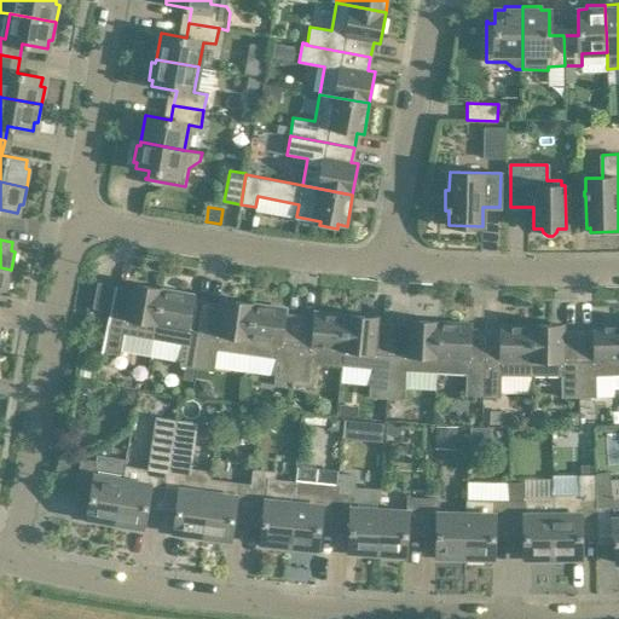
[(9,287),(11,270),(0,267),(0,294),(3,295),(4,287),(9,287)]
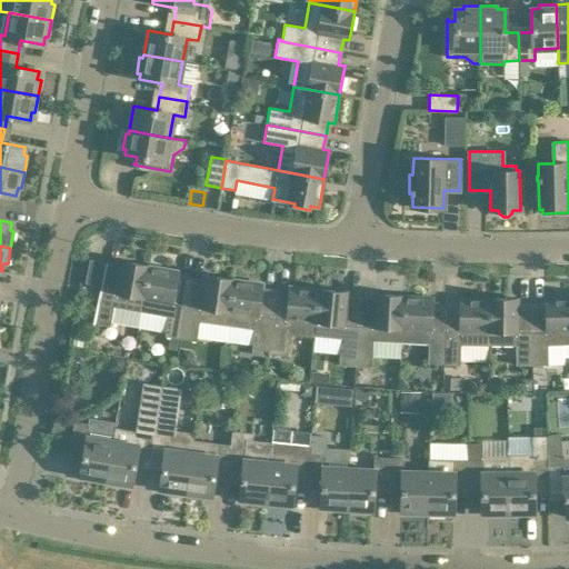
[(141,311),(149,266),(120,260),(119,266),(107,263),(107,262),(106,262),(93,323),(95,323),(95,322),(110,326),(113,307),(141,311)]
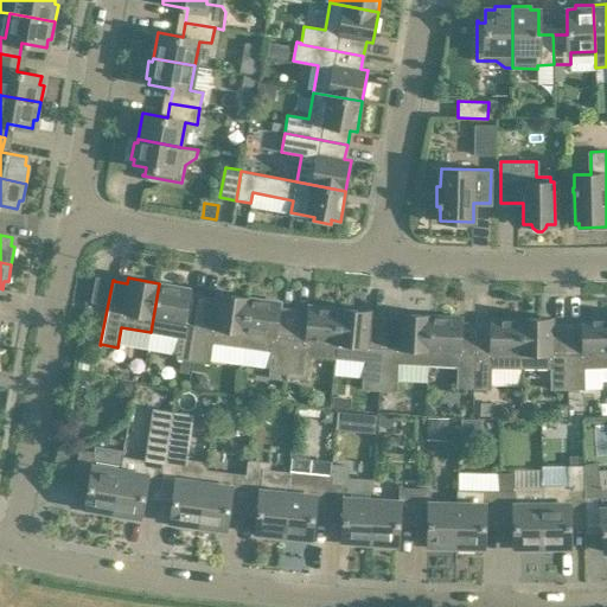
[(193,360),(203,296),(189,295),(190,288),(159,283),(151,332),(179,337),(176,358),(193,360)]
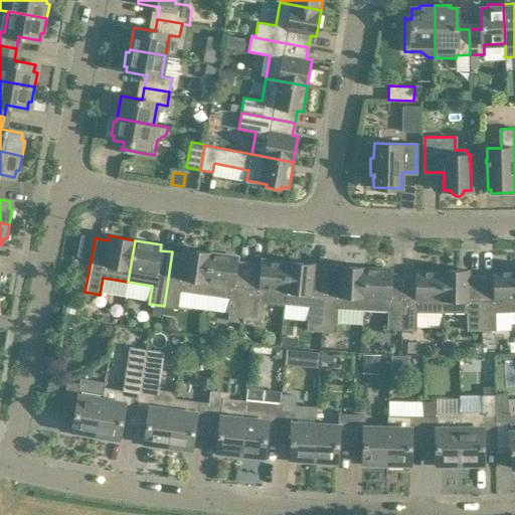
[(205,294),(211,252),(185,248),(184,253),(172,251),(164,306),(178,309),(181,291),(205,294)]
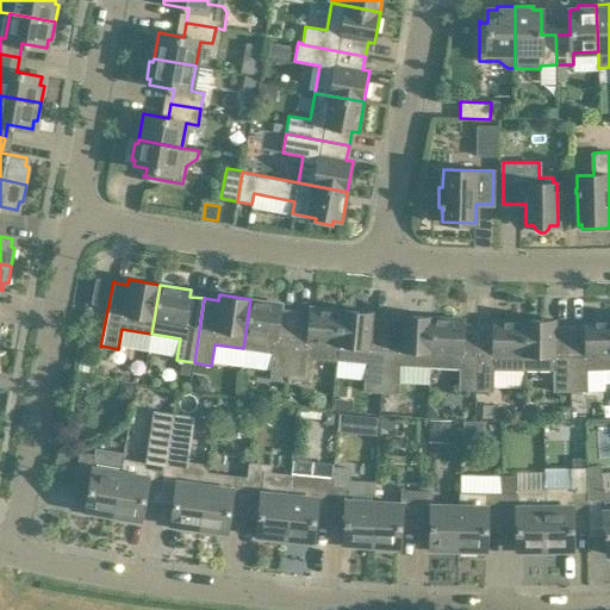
[(287,375),(296,311),(280,310),(281,303),(250,299),(243,348),(273,353),(269,380),(287,383),(287,375)]
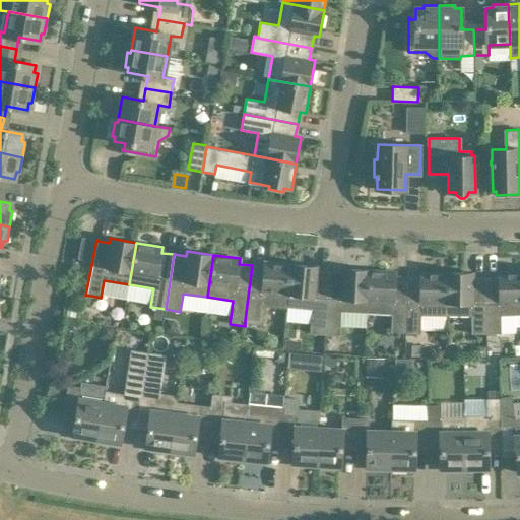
[(286,307),(291,264),(264,261),(264,267),(252,265),(245,320),(260,322),(262,304),(286,307)]
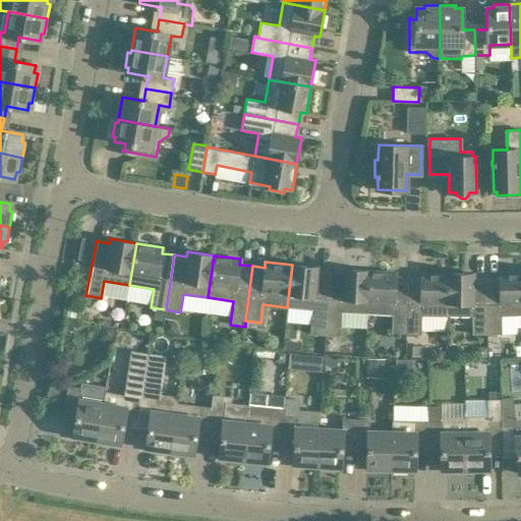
[(326,335),(330,274),(317,273),(317,267),(292,265),(287,307),(312,309),(310,334),(326,335)]
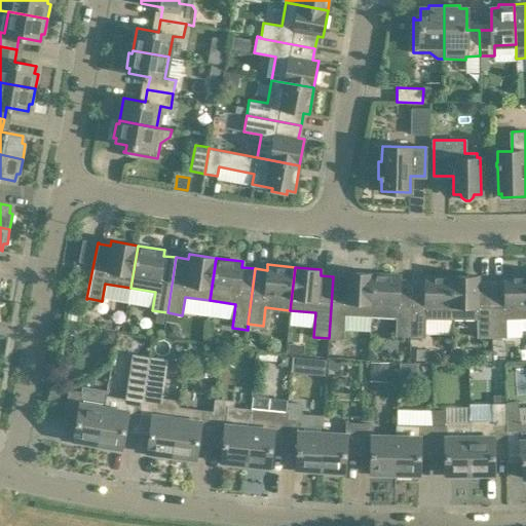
[(371,316),(373,273),(346,271),(345,276),(333,276),(329,338),(344,339),(345,314),(371,316)]
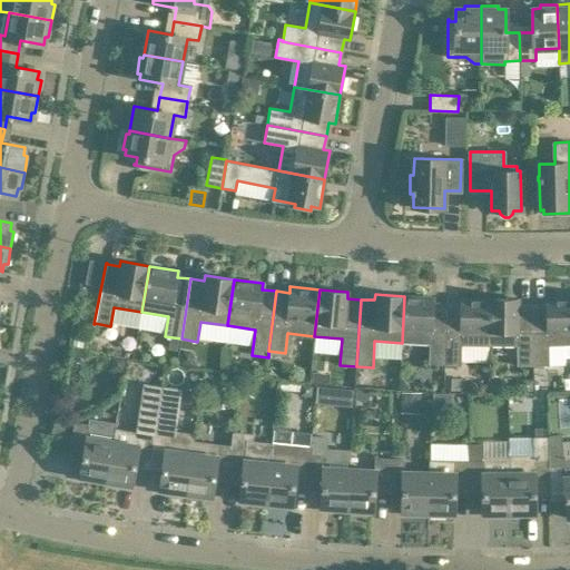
[(444,364),(446,304),(433,303),(433,297),(404,296),(402,343),(430,344),(429,364),(444,364)]
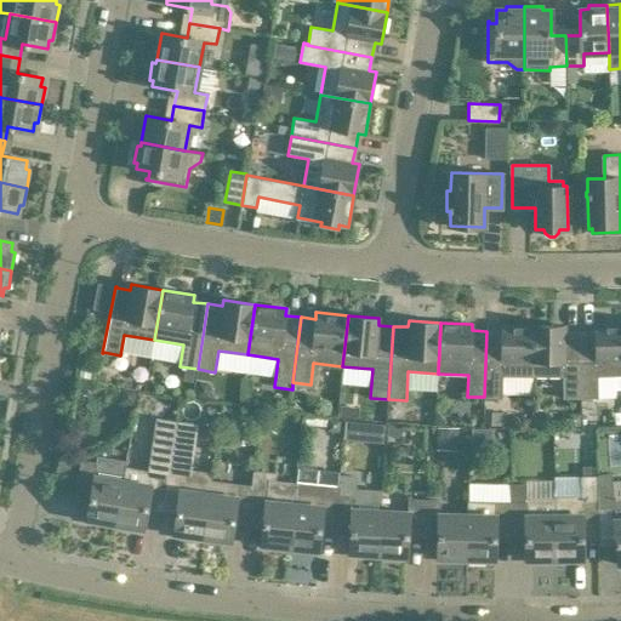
[(616,397),(616,376),(620,375),(620,324),(596,325),(596,332),(592,332),(580,332),(581,398),(582,398),(598,398),(616,397)]
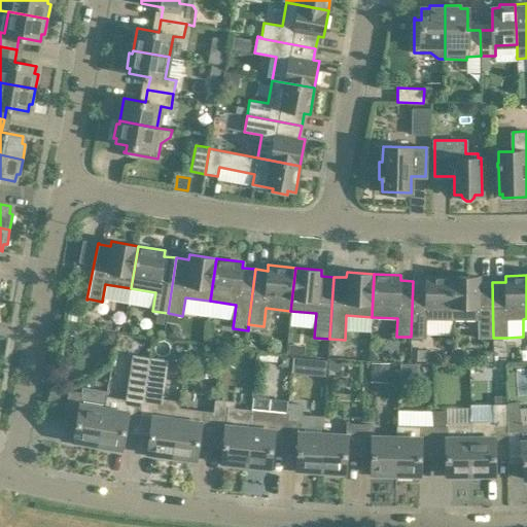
[(452,319),(453,276),(426,276),(426,281),(413,281),(411,337),(426,338),(426,319),(452,319)]
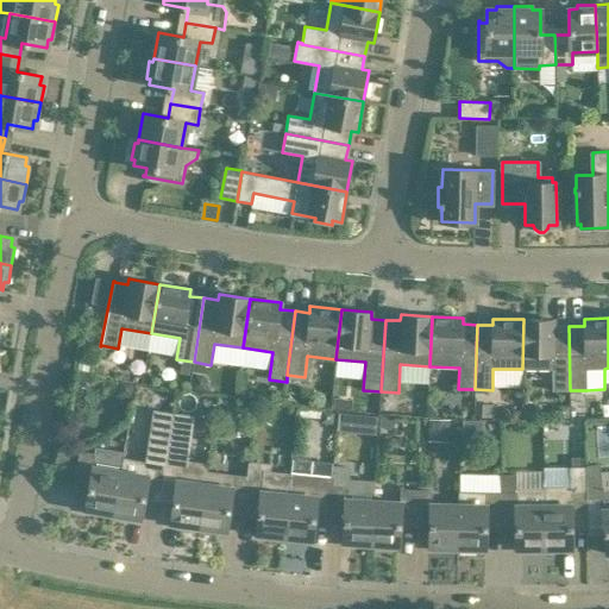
[(570,390),(569,326),(554,326),(554,320),(523,319),(522,369),(552,369),(552,390),(570,390)]
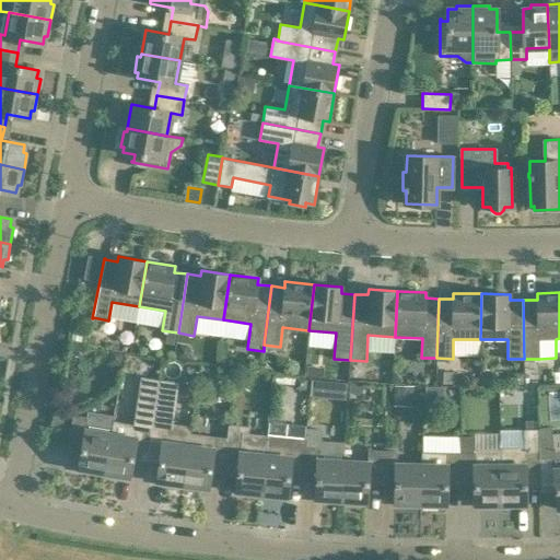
[(156,393),(159,380),(141,376),(133,424),(125,423),(113,421),(111,434),(111,433),(104,476),(120,478),(121,475),(129,476),(132,454),(147,456),(151,428),(156,393)]
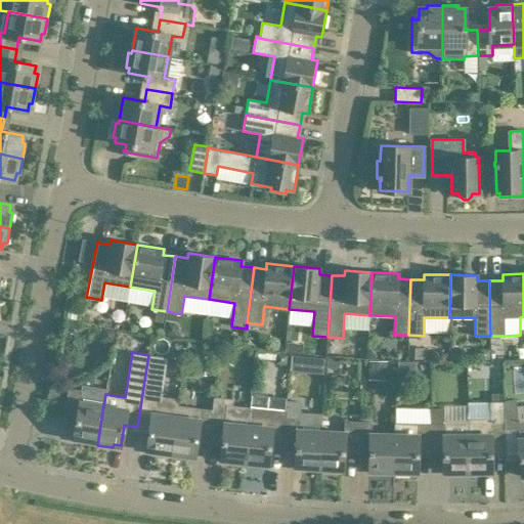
[(158,368),(160,356),(148,355),(146,367),(158,368)]
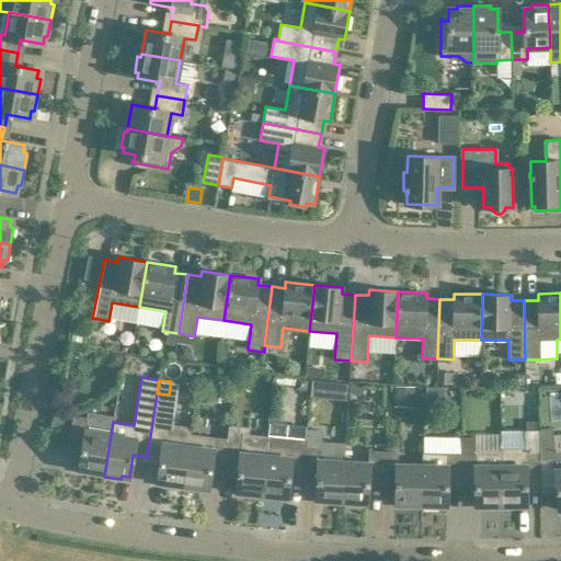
[(312,380),(311,397),(329,399),(330,381),(312,380)]
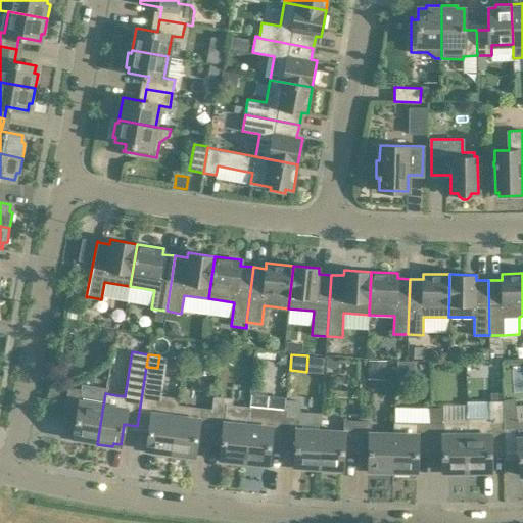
[(369,360),(369,379),(386,379),(387,361),(369,360)]
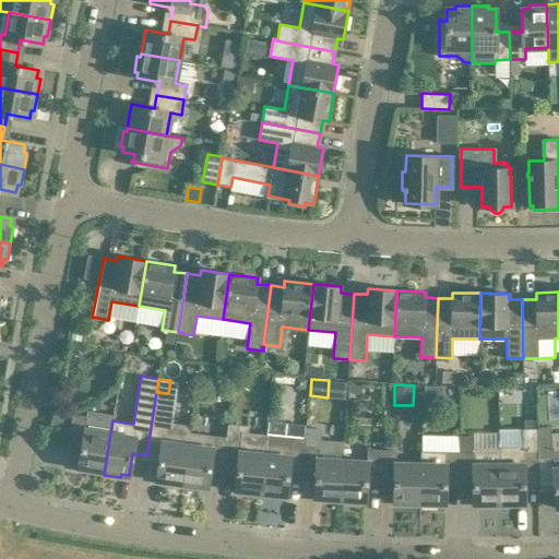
[(188,444),(189,433),(191,433),(192,426),(171,423),(174,408),(154,406),(151,427),(146,455),(159,458),(156,479),(164,480),(164,484),(181,487),(188,444)]
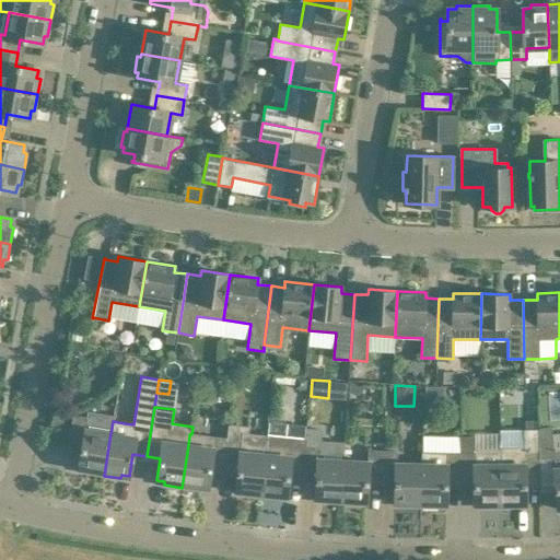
[(111,433),(111,434),(113,421),(114,416),(89,411),(88,418),(73,416),(69,443),(82,445),(79,467),(86,469),(85,473),(104,476),(111,433)]
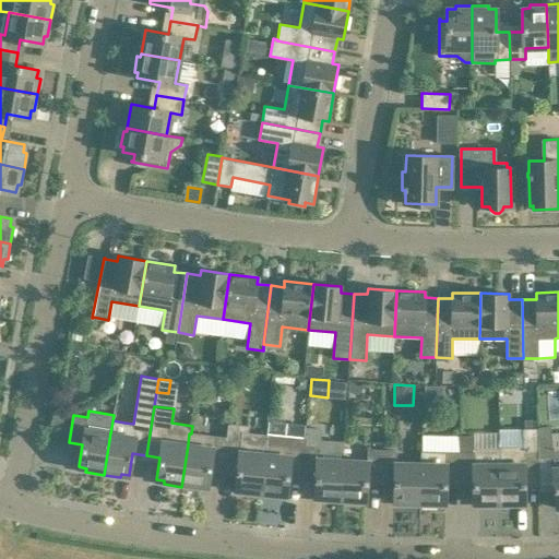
[(261,496),(268,435),(248,432),(249,425),(229,423),(227,438),(224,466),(238,467),(236,490),(244,490),(242,495),(261,496)]
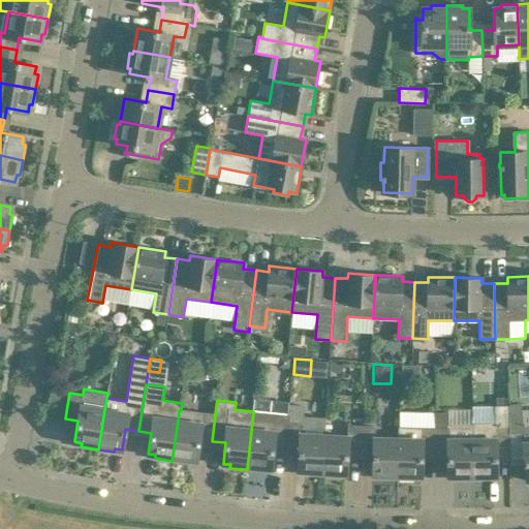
[(289,414),(286,448),(299,449),(298,470),(305,470),(305,474),(321,475),(324,435),(325,417),(303,415),(304,405),(290,404),(289,414)]
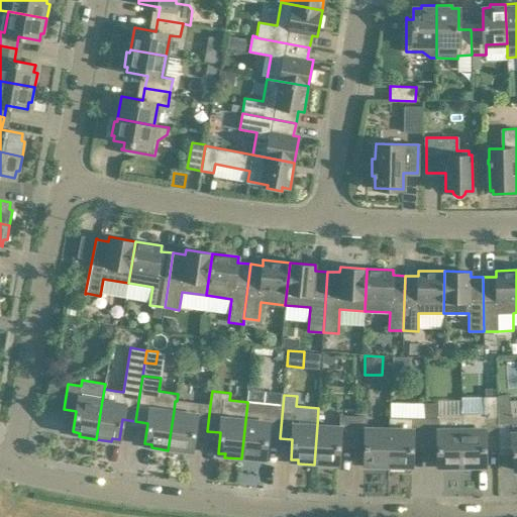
[(516,416),(511,417),(510,395),(498,396),(498,444),(498,449),(513,447),(514,470),(516,469),(516,416)]
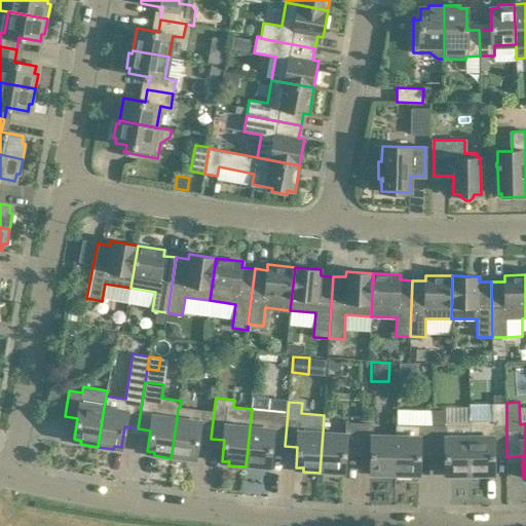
[(493,421),(470,421),(470,477),(486,477),(486,473),(493,473),(493,452),(506,452),(506,403),(493,403),(493,421)]
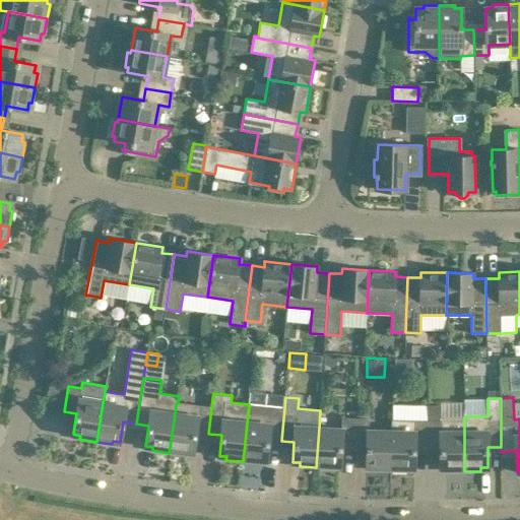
[(196,432),(208,434),(211,407),(178,403),(176,403),(169,453),(185,455),(186,451),(193,452),(196,432)]
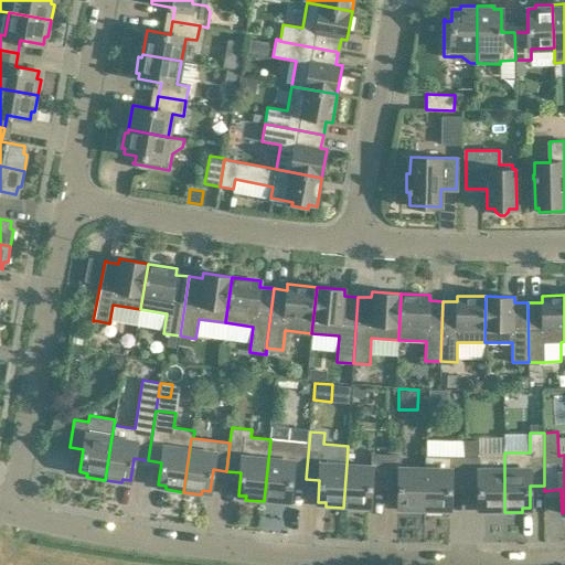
[(291,478),(306,479),(309,443),(270,439),(264,501),(281,503),(281,499),(289,500),(291,478)]
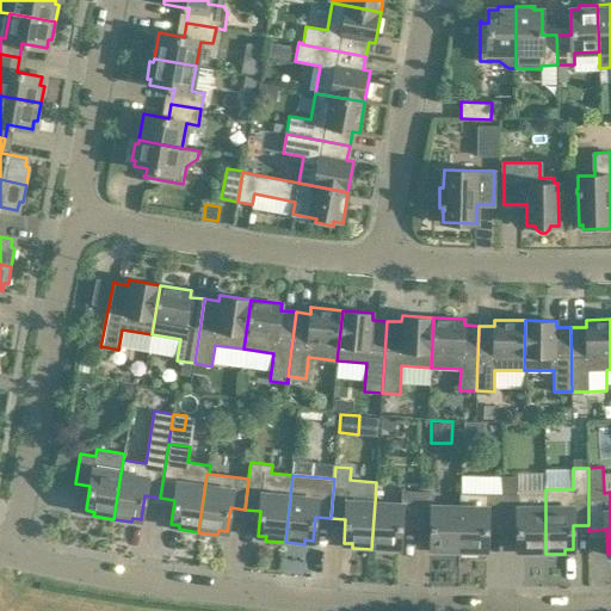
[(526,554),(545,554),(544,489),(518,491),(518,476),(518,475),(506,476),(503,476),(503,494),(503,525),(517,525),(517,550),(526,549),(526,554)]
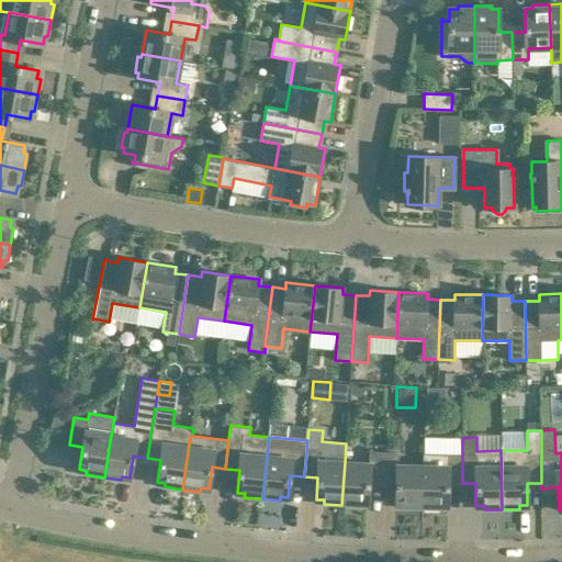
[(369,481),(383,481),(384,452),(371,452),(370,464),(345,462),(341,505),(359,506),(360,502),(368,503),(369,481)]
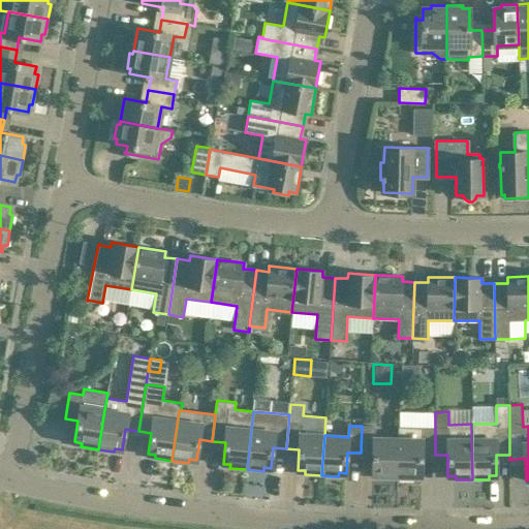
[(397,478),(398,438),(374,438),(375,427),(362,426),(361,453),(373,454),(373,474),(380,474),(380,478),(397,478)]
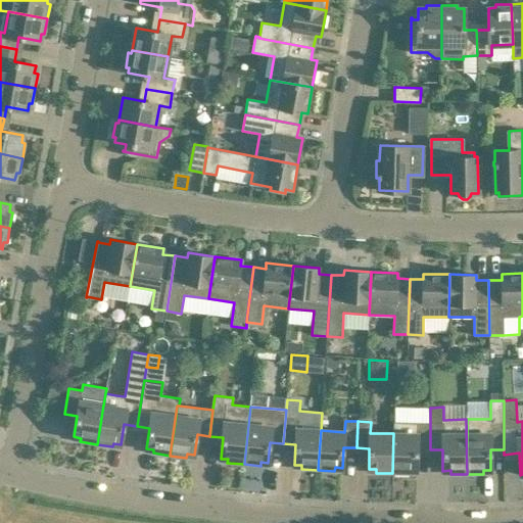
[(417,449),(430,449),(430,423),(394,423),(393,433),(392,473),(409,474),(409,470),(417,470),(417,449)]
